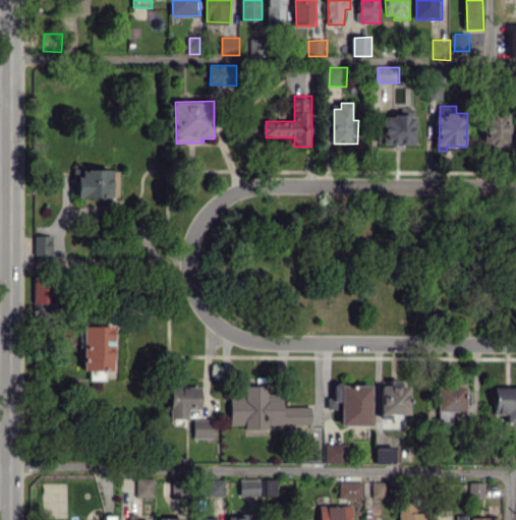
[(511,113),(486,112),(485,146),(510,147),(511,113)]
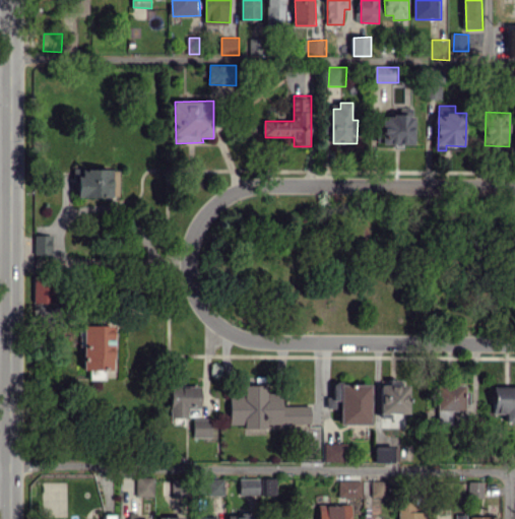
[(416,146),(416,115),(386,115),(387,146),(416,146)]
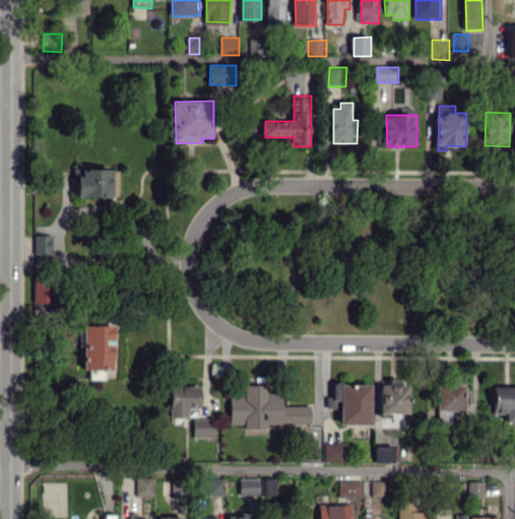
[(77,197),(113,198),(114,170),(78,169),(77,197)]
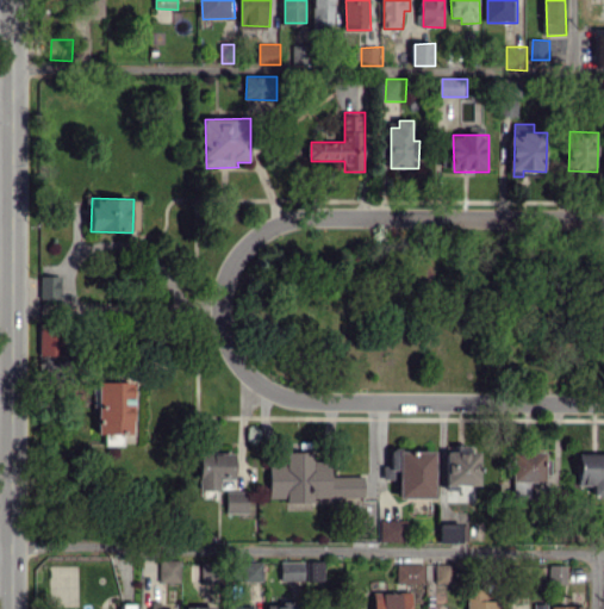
[(63,277),(44,277),(43,299),(63,299),(63,277)]
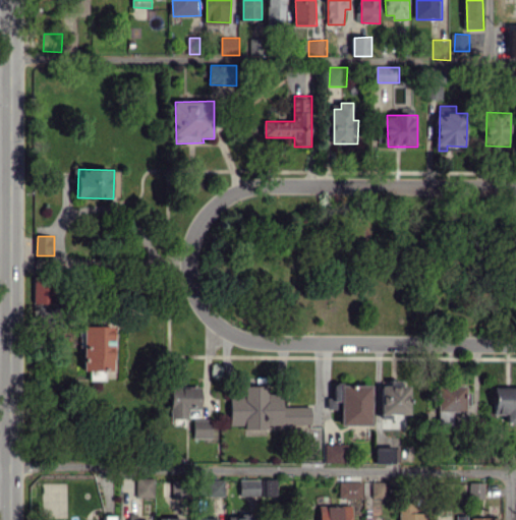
[(58,303),(57,283),(37,283),(37,304),(58,303)]
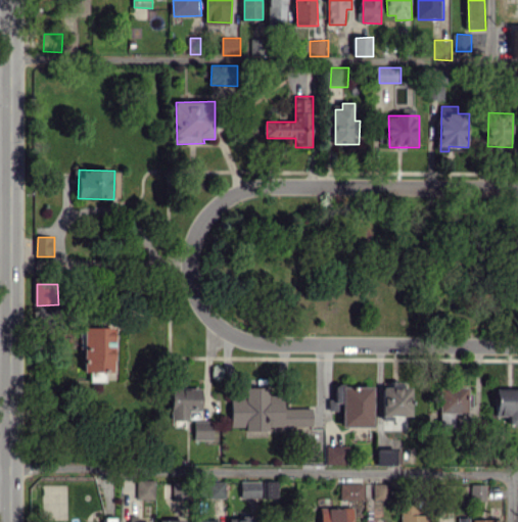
[(315,427),(315,409),(286,409),(286,401),(271,401),(271,380),(248,380),(248,396),(233,396),(233,427),(248,427),(248,431),(272,431),(271,427),(315,427)]
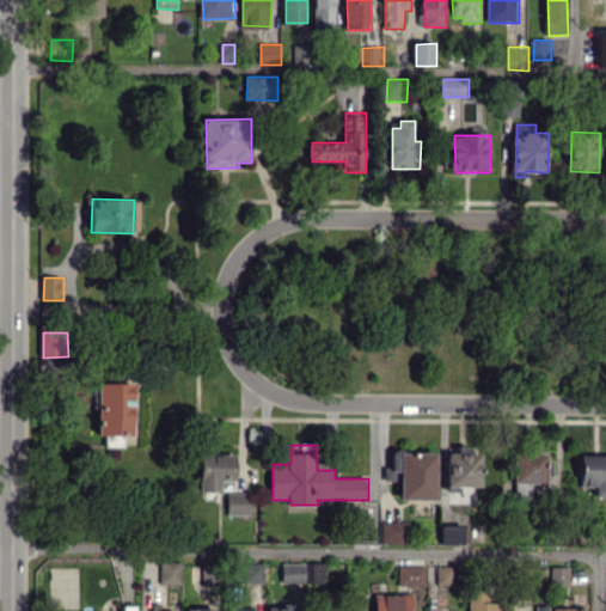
[(450,448),(451,487),(484,487),(483,447),(450,448)]
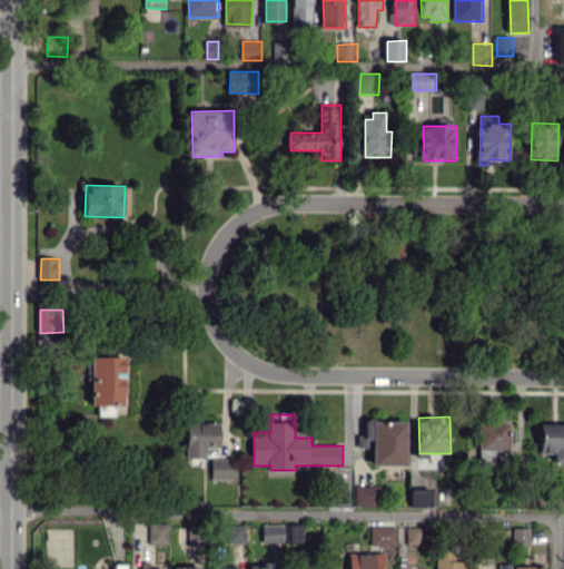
[(374,449),(375,420),(367,420),(367,437),(360,437),(360,449),(374,449)]
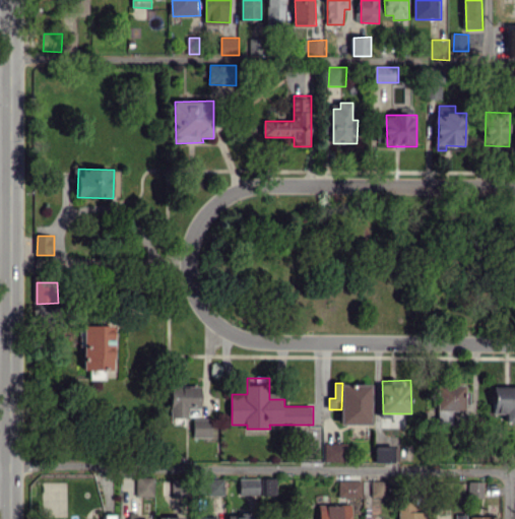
[(342,426),(372,426),(373,385),(343,385),(342,426)]
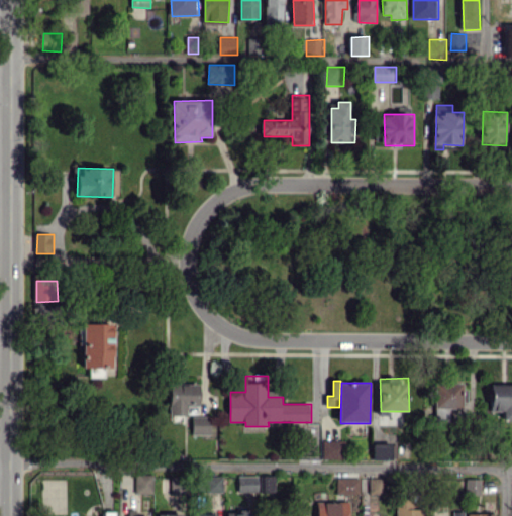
[(465,409),(464,383),(436,384),(437,410),(465,409)]
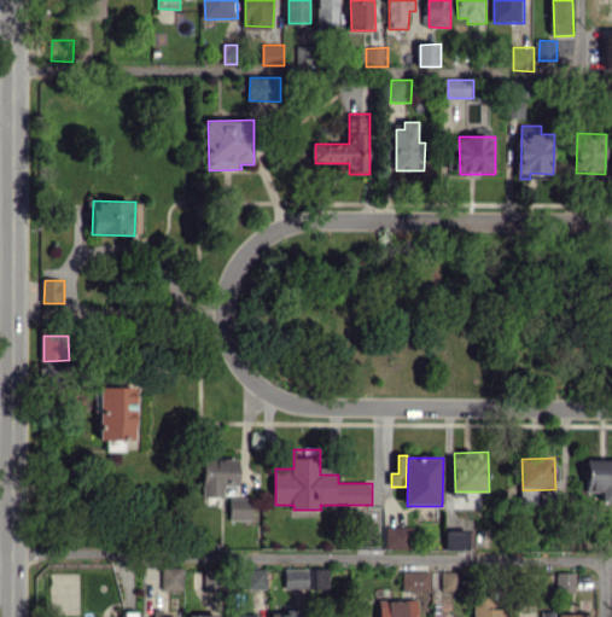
[(240,460),(205,460),(204,505),(226,506),(226,487),(240,487),(240,460)]
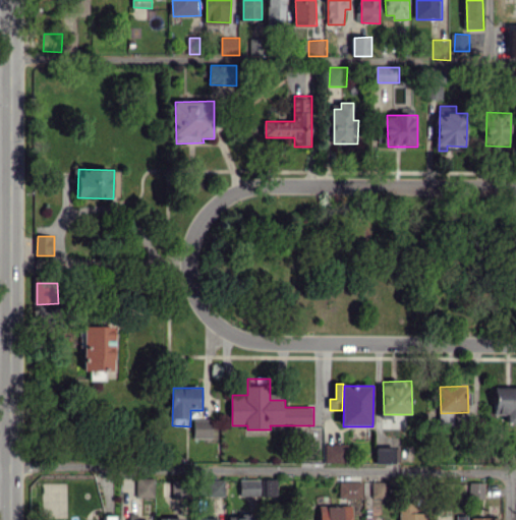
[(515,388),(497,388),(496,415),(509,415),(509,423),(515,422),(515,388)]
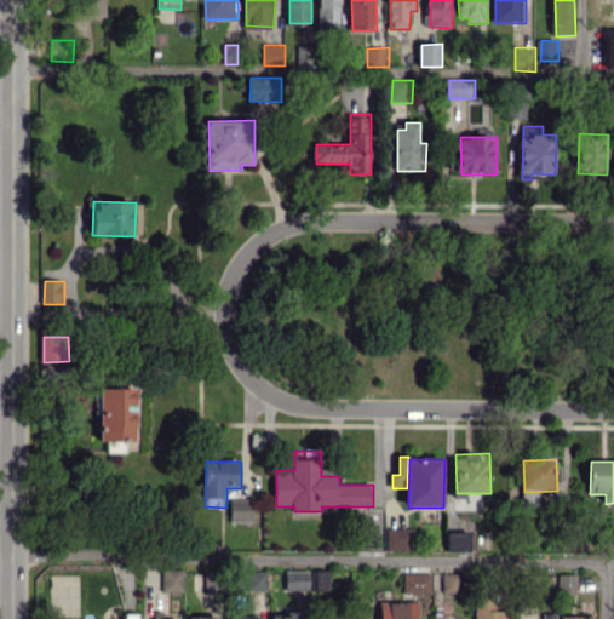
[(256,500),(234,500),(234,522),(256,522),(256,500)]
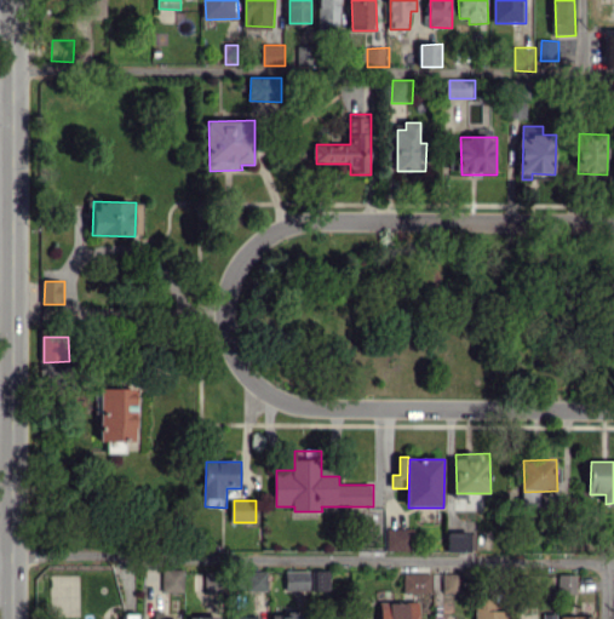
[(415,551),(415,528),(389,529),(390,551),(415,551)]
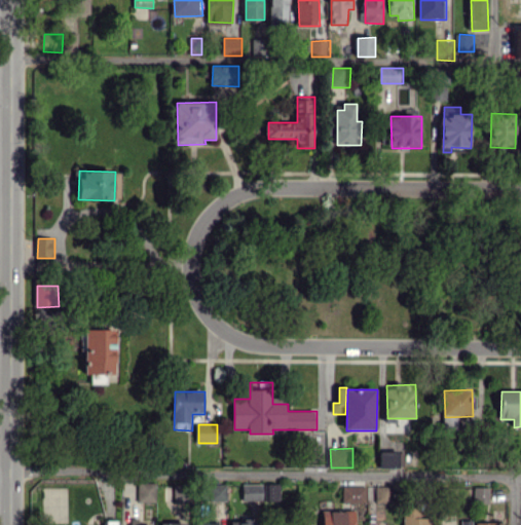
[(402,469),(401,451),(381,452),(382,469),(402,469)]
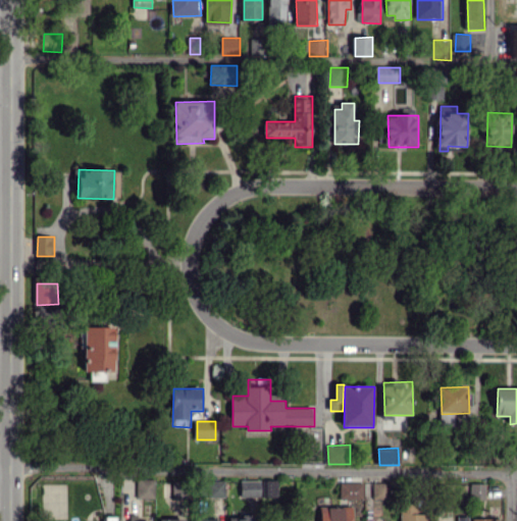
[(157,499),(158,479),(140,479),(140,499),(157,499)]
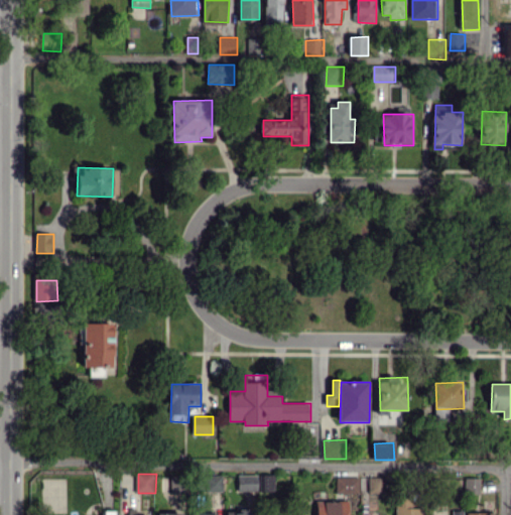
[(226,493),(225,475),(209,476),(210,493),(226,493)]
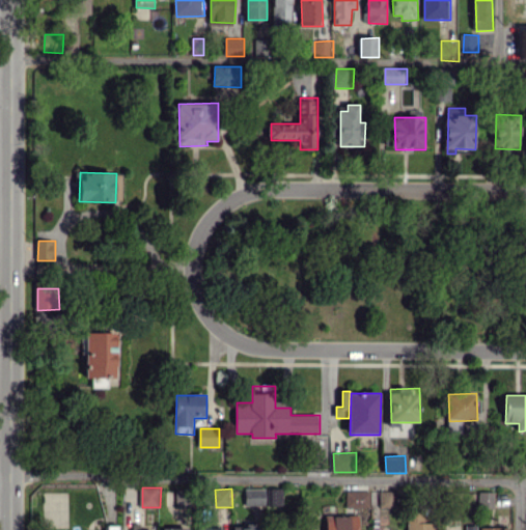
[(281,489),(247,490),(247,506),(282,506),(281,489)]
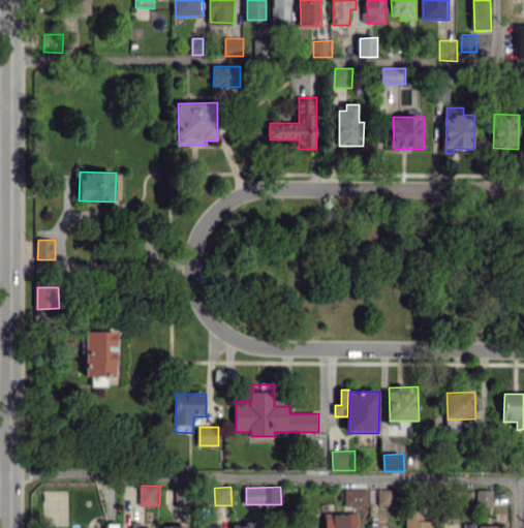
[(371,490),(347,490),(347,507),(371,506),(371,490)]
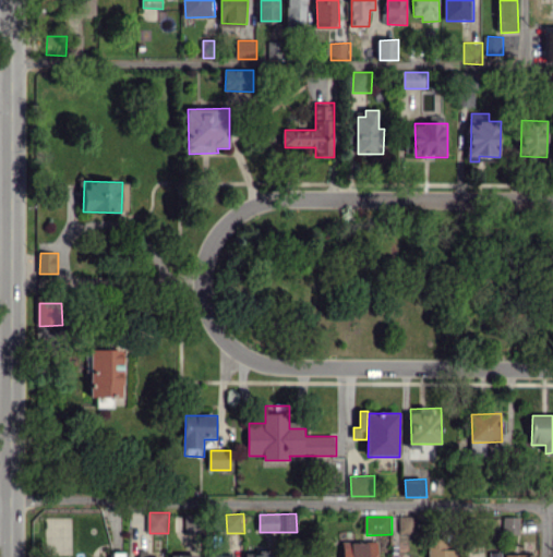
[(418,517),(401,517),(401,535),(418,535),(418,517)]
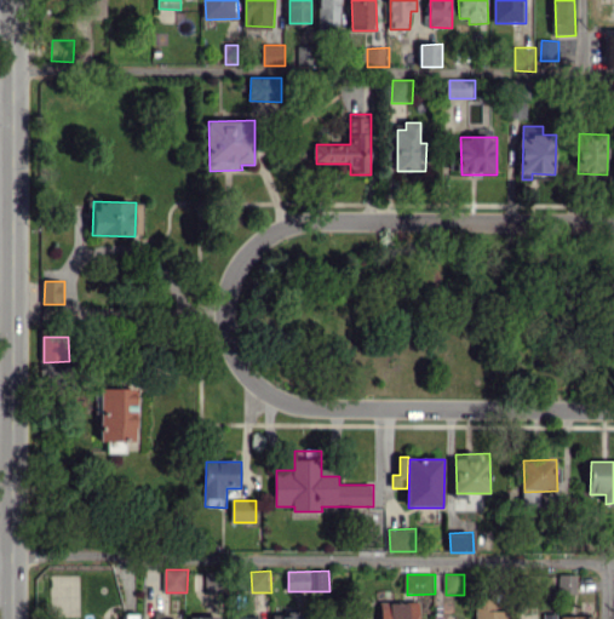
[(580,575),(562,574),(562,594),(580,594),(580,575)]
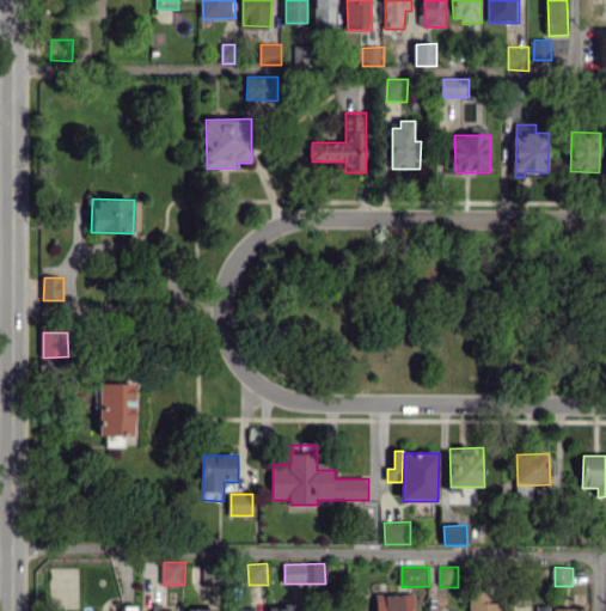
[(206,586),(224,586),(224,568),(206,568),(206,586)]
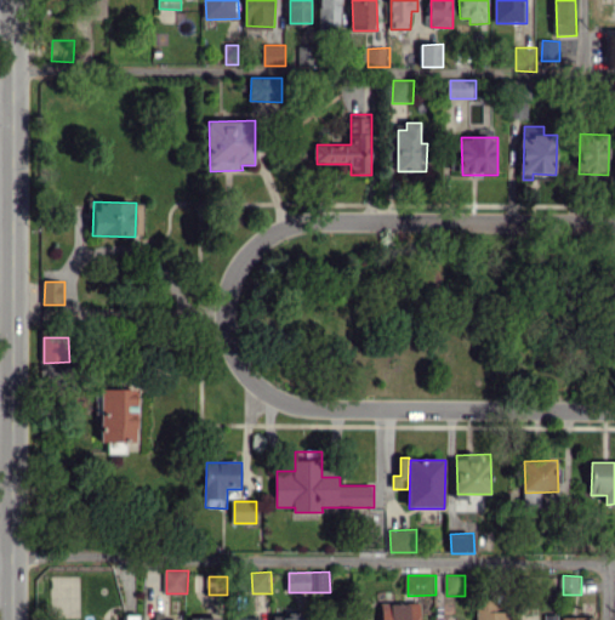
[(508,619),(510,612),(497,612),(497,601),(479,601),(479,619),(508,619)]
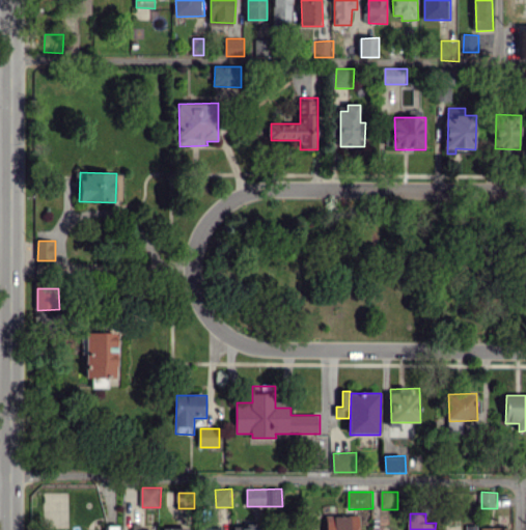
[(359,529),(360,515),(327,517),(327,529),(359,529)]
